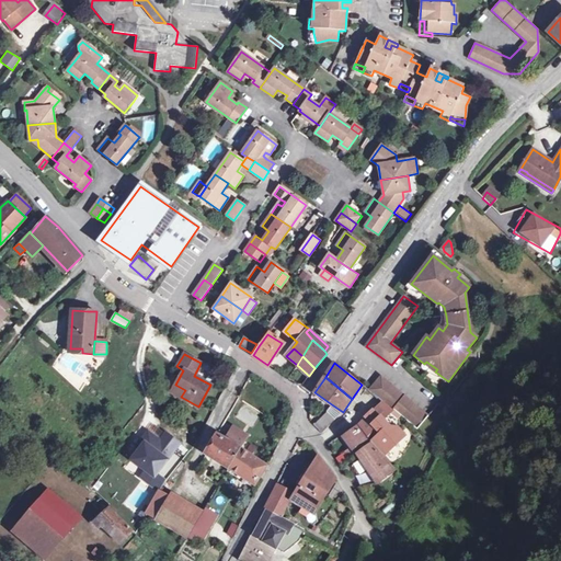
[(427,416),(380,377),(369,390),(414,427),(418,430),(427,416)]
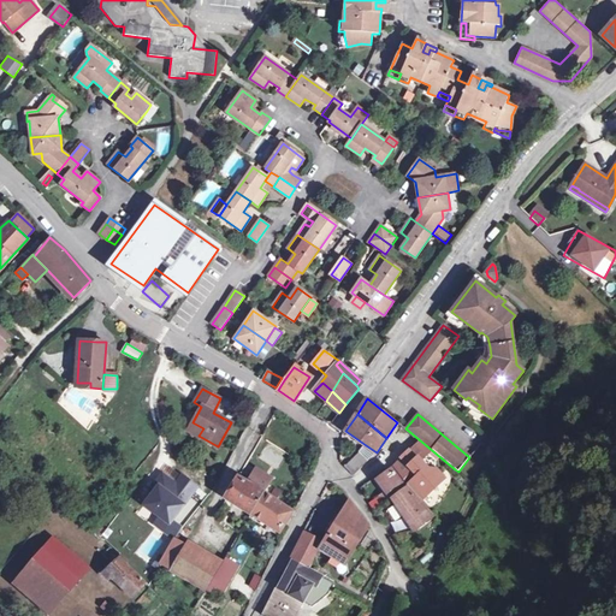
[(188,430),(199,436),(203,428),(193,422),(188,430)]
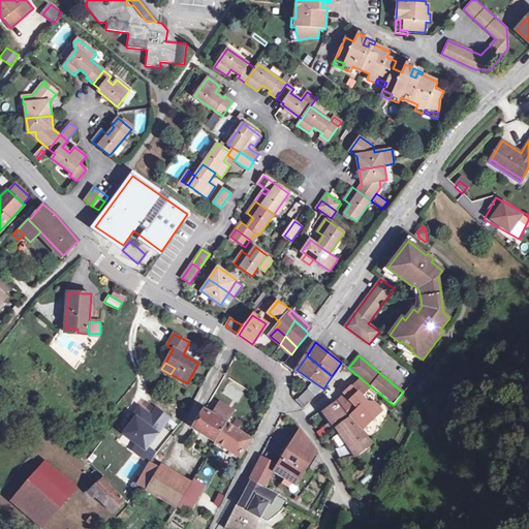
[(346,395),(339,402),(350,416),(362,429),(380,411),(373,404),(373,396),(367,391),(370,386),(363,381),(362,380),(359,383),(351,390),(358,395),(351,401),(346,395)]
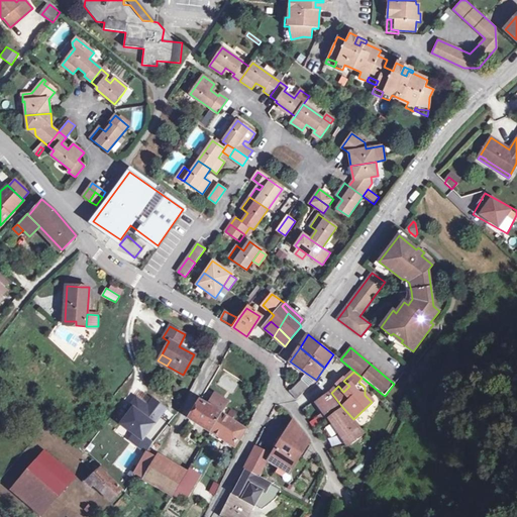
[(309,387),(316,380),(307,374),(302,379),(309,387)]
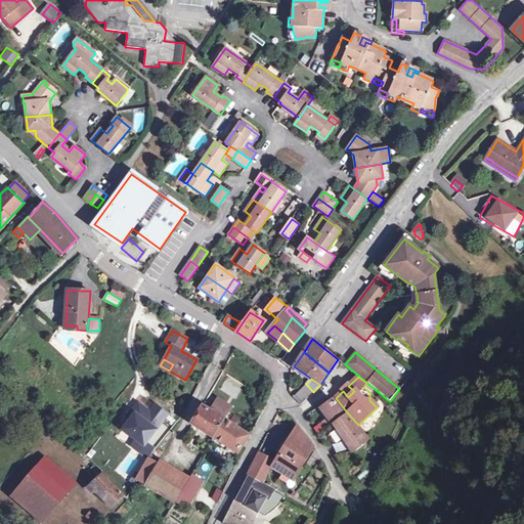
[(300,404),(313,392),(306,384),(293,397),(300,404)]
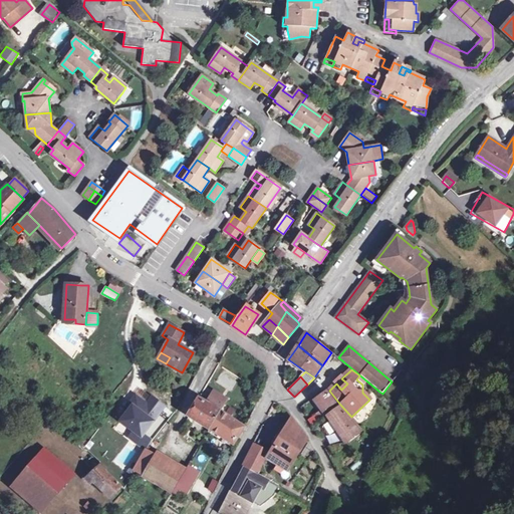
[(341,378),(336,383),(341,390),(347,383),(341,378)]
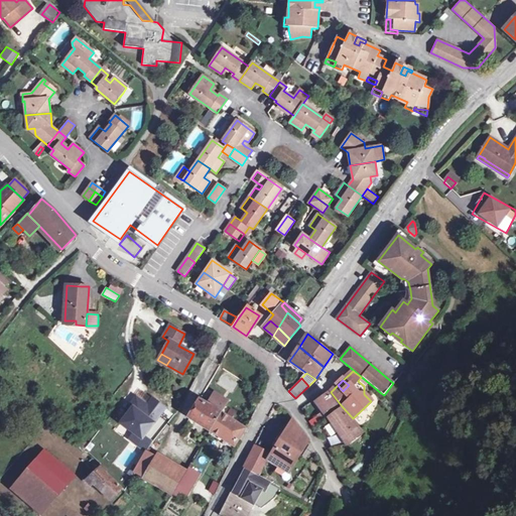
[(216,393),(209,404),(222,411),(228,400),(216,393)]
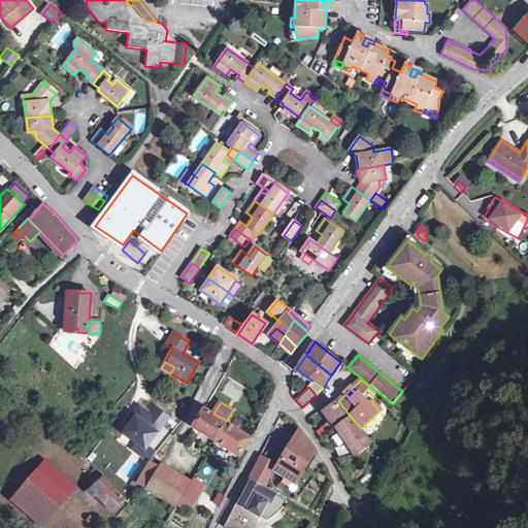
[(347,418),(335,402),(324,410),(332,422),(328,424),(331,429),(335,426),(347,418)]
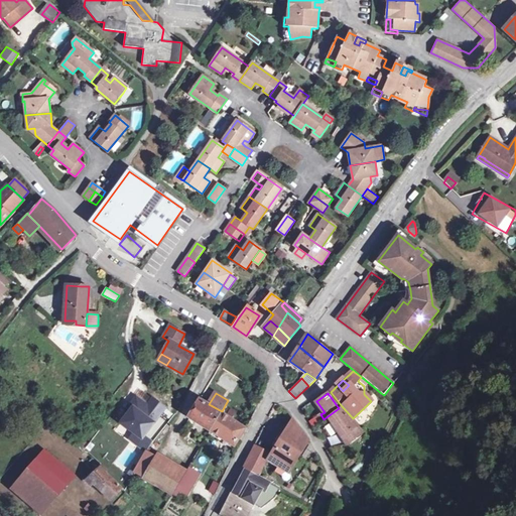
[(165,407),(153,398),(147,405),(136,397),(130,405),(132,407),(128,413),(120,422),(141,438),(165,407)]
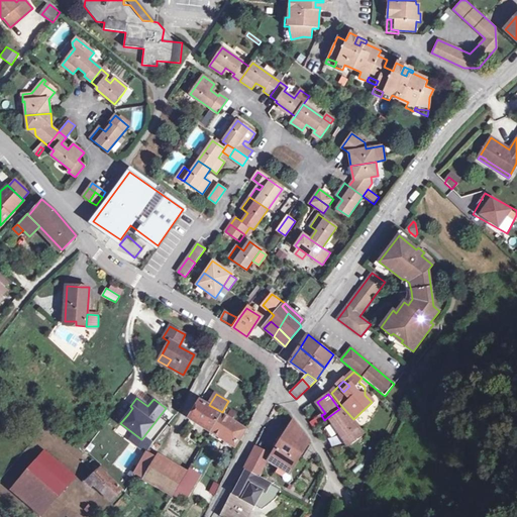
[(209,405),(200,400),(191,415),(212,429),(222,412),(209,405)]
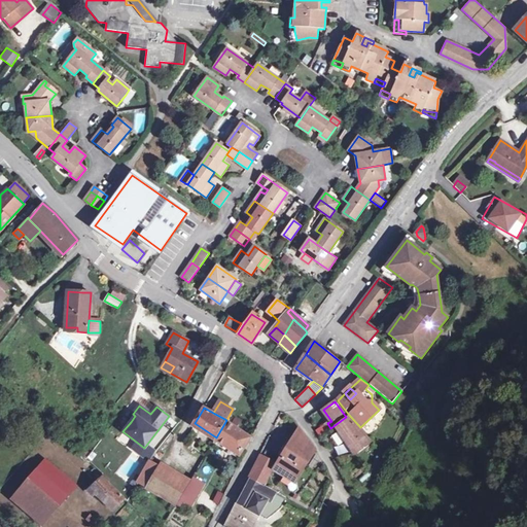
[(371,442),(348,416),(346,417),(335,425),(354,454),(371,442)]
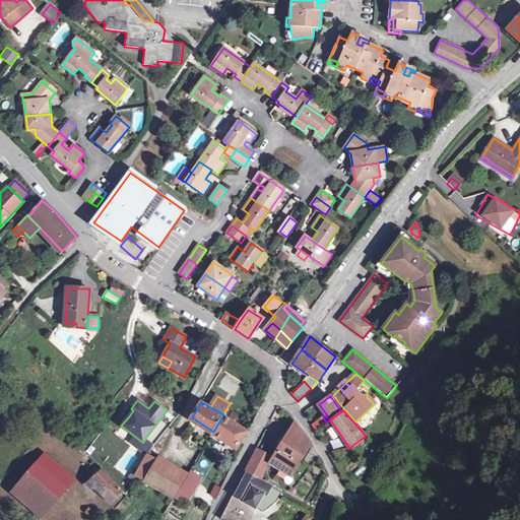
[(246,432),(223,414),(213,432),(237,447),(246,432)]
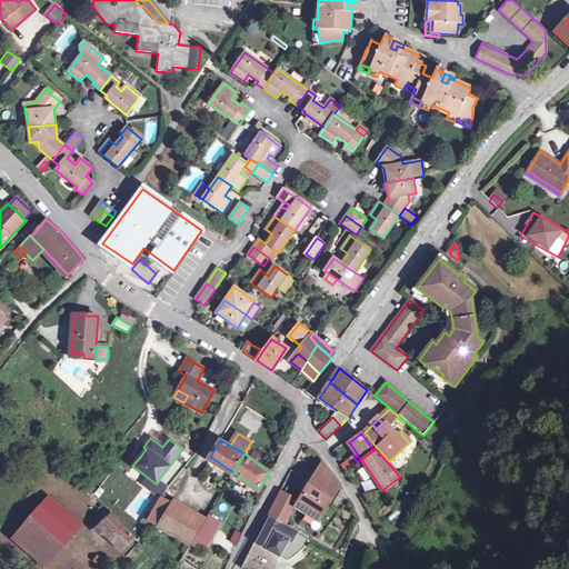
[(339,485),(323,465),(297,507),(317,519),(339,485)]
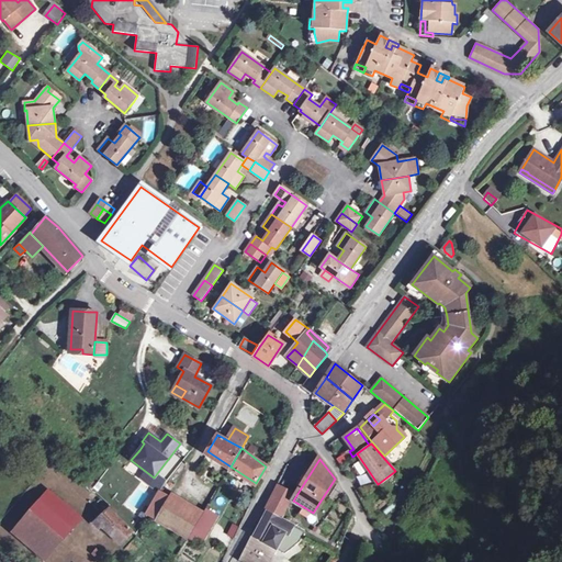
[(253,487),(256,483),(231,467),(227,471),(253,487)]
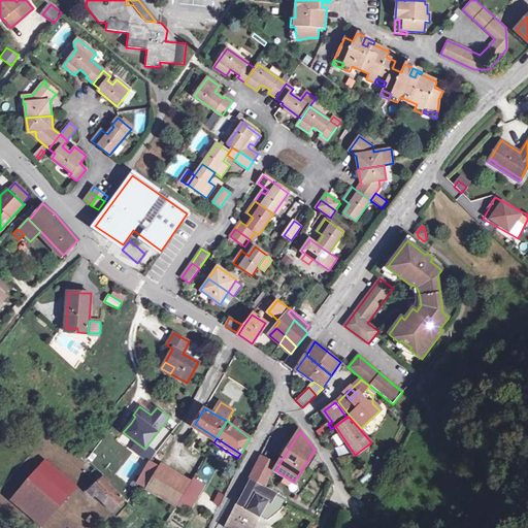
[(84,450),(78,456),(84,460),(89,454),(84,450)]
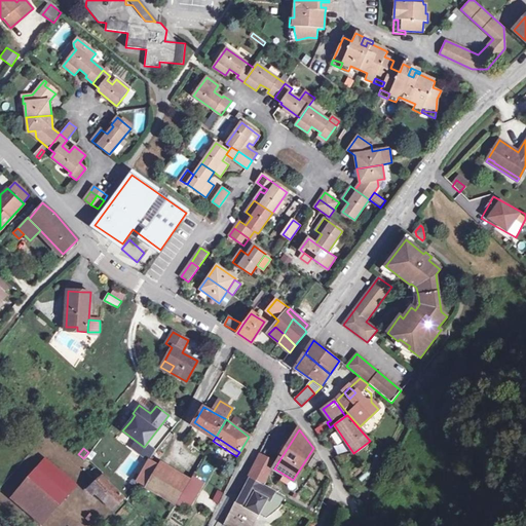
[(369,474),(377,477),(383,457),(375,454),(369,474)]
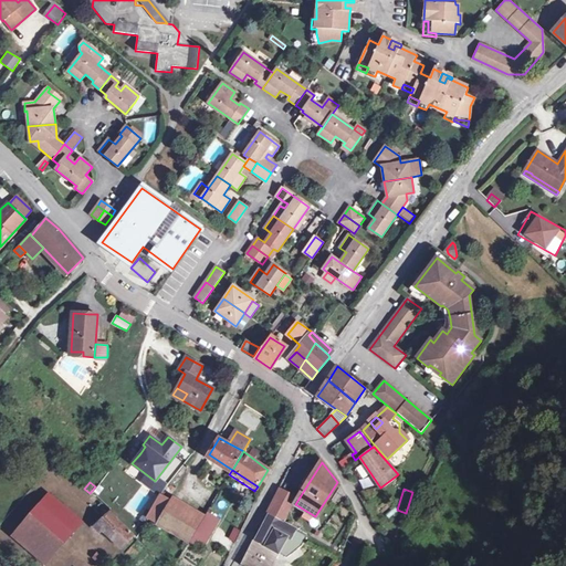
[(284,522),(294,501),(278,493),(268,513),(284,522)]
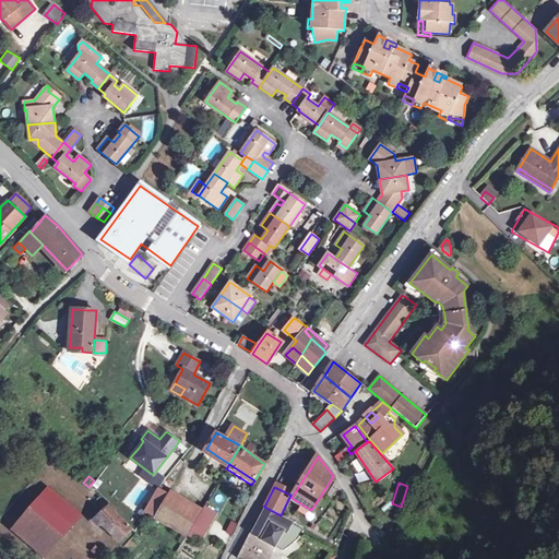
[(12,530),(43,557),(80,515),(49,488),(26,514),(16,525),(12,530)]
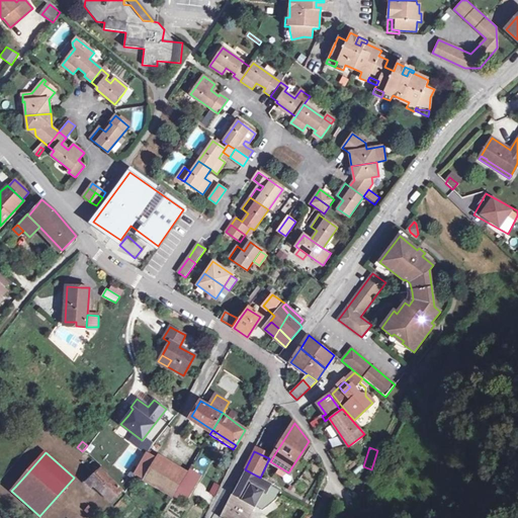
[(152,467),(157,458),(147,453),(142,462),(152,467)]
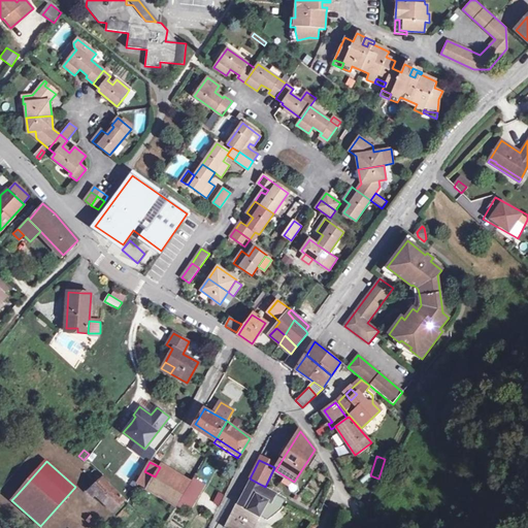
[(87,476),(95,467),(90,463),(83,472),(87,476)]
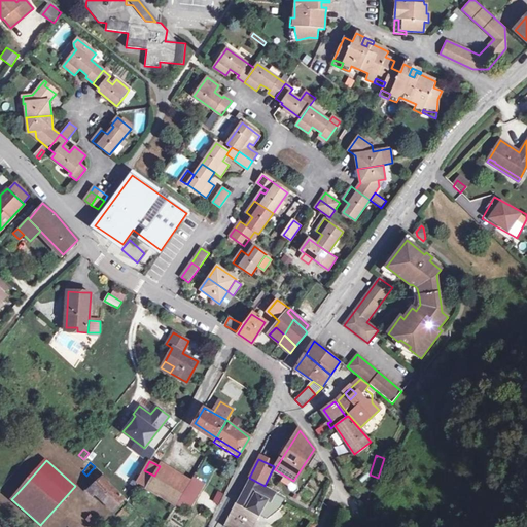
[(108,480),(95,466),(86,476),(96,483),(88,491),(94,497),(96,495),(113,511),(125,498),(106,482),(108,480)]
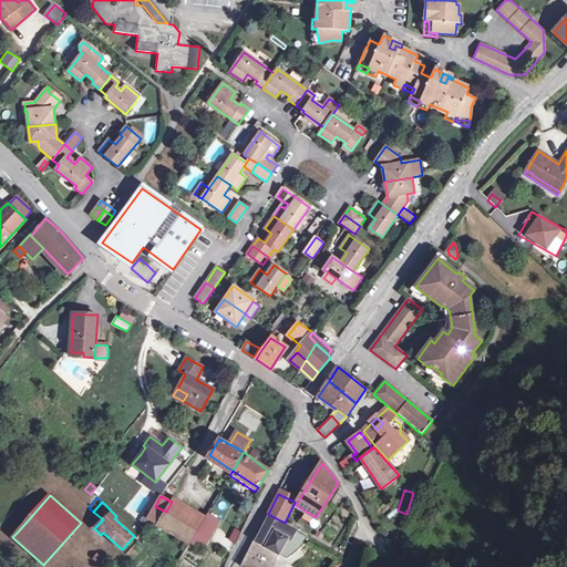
[(148,518),(191,543),(205,517),(195,511),(193,514),(172,502),(166,512),(155,506),(148,518)]
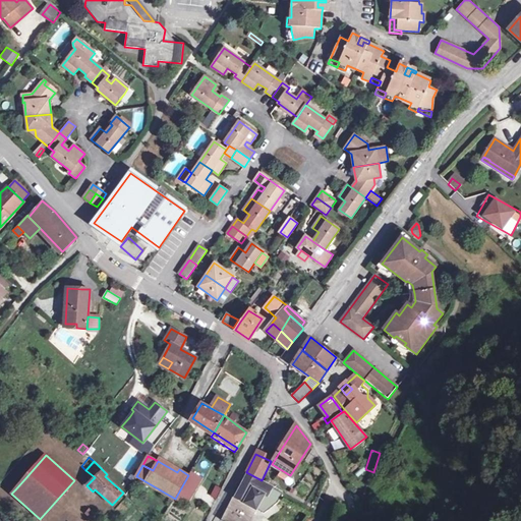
[(398,470),(392,485),(399,488),(405,473),(398,470)]
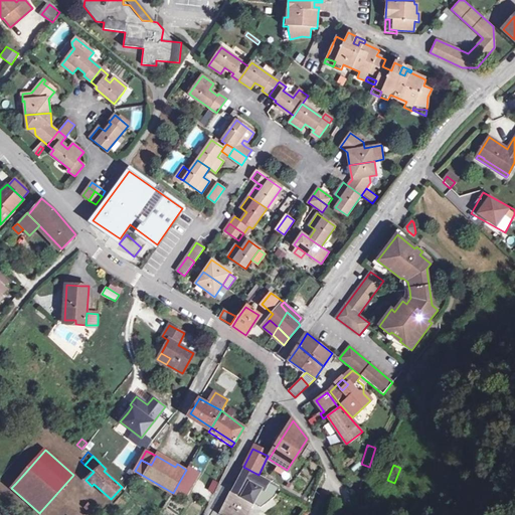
[(186,470),(194,475),(197,471),(189,466),(186,470)]
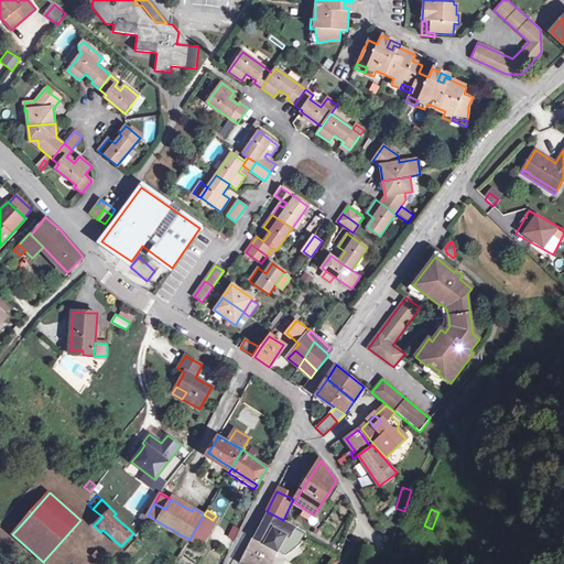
[(289,538),(294,527),(269,512),(257,535),(267,540),(264,544),(277,551),(285,535),(289,538)]
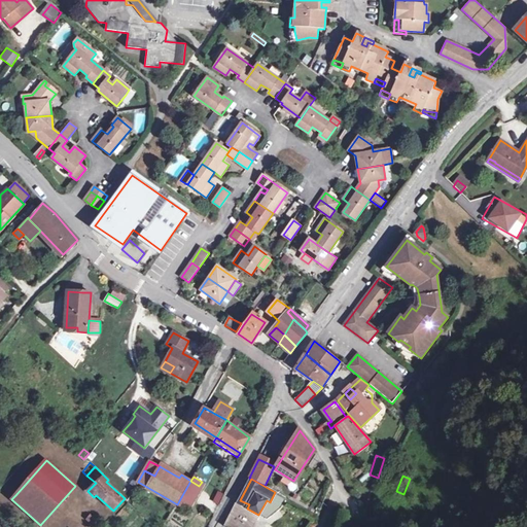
[(9,490),(15,495),(25,485),(19,480),(9,490)]
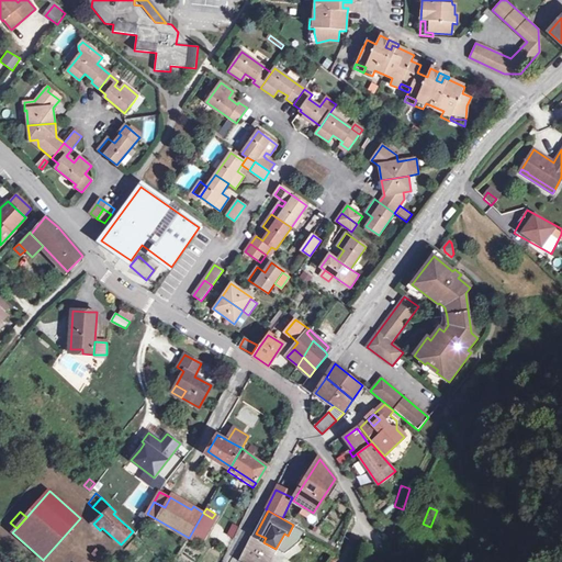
[(203,513),(189,538),(192,540),(194,539),(197,538),(198,537),(199,537),(201,537),(203,538),(205,540),(216,521),(212,518),(203,513)]
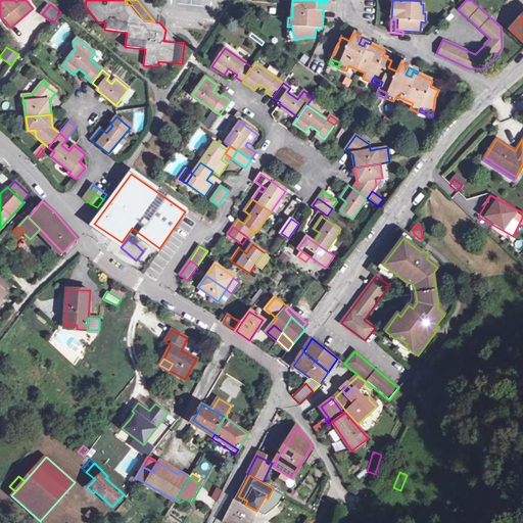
[(210,497),(218,501),(222,492),(216,488),(210,497)]
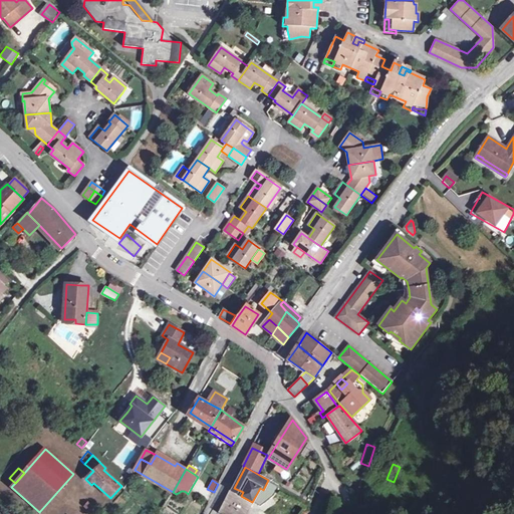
[(230,490),(218,513),(219,513),(245,513),(248,507),(240,499),(241,496),(243,492),(234,488),(230,490)]
